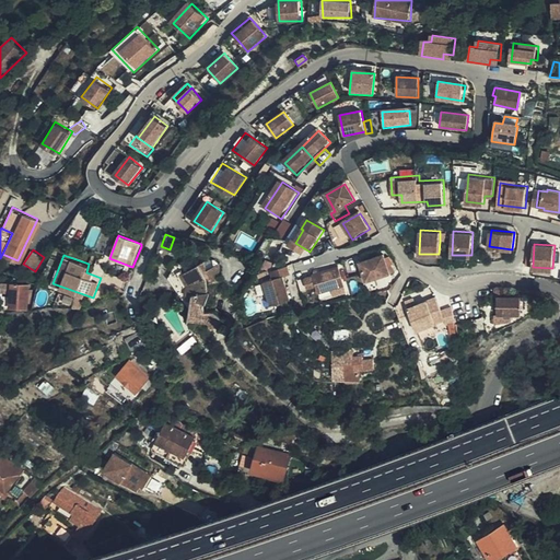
[(360,264),(366,283),(391,275),(396,273),(392,266),(388,267),(384,256),(360,264)]
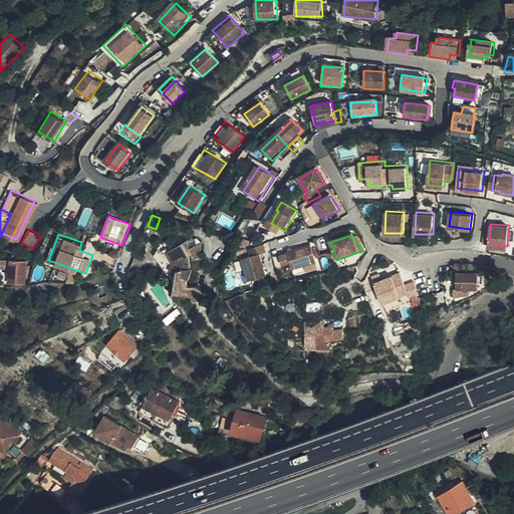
[(198,238),(190,241),(191,248),(202,241),(198,238)]
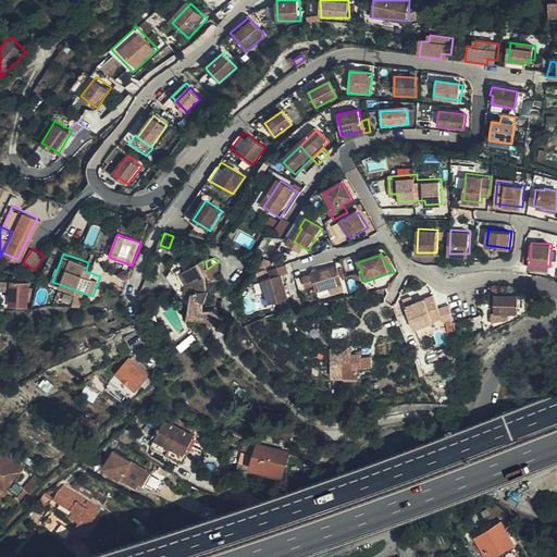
[(211,325),(223,317),(213,309),(205,309),(202,304),(205,300),(207,300),(210,289),(208,289),(207,282),(221,280),(219,261),(207,269),(206,261),(205,259),(193,265),(180,272),(186,282),(185,293),(193,292),(189,308),(188,318),(211,325)]
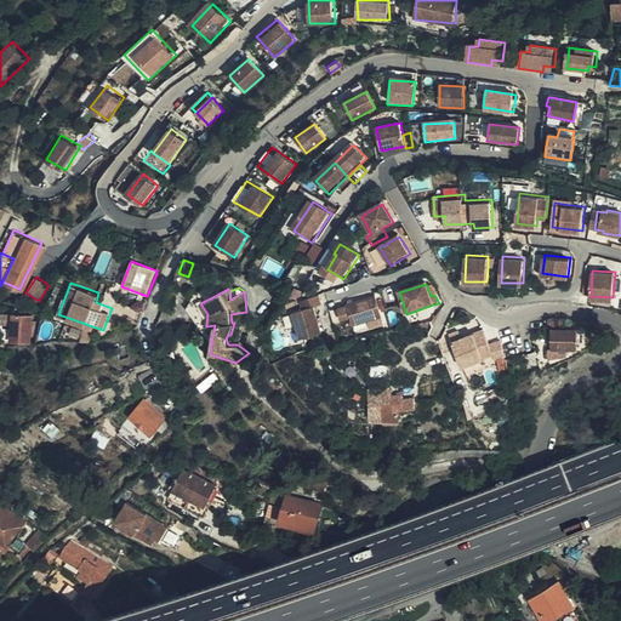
[(215,296),(198,291),(188,307),(211,343),(215,325),(206,326),(208,314),(200,303),(215,296)]
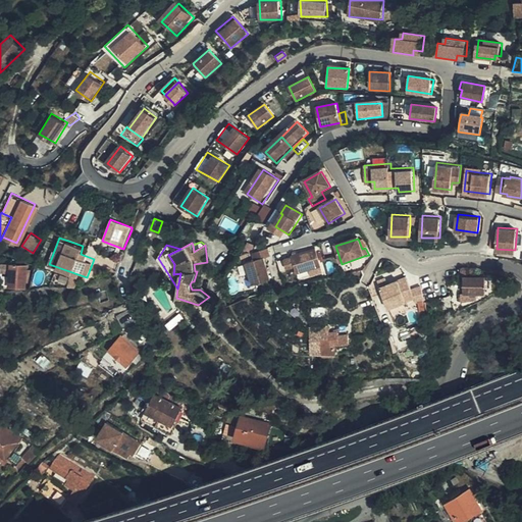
[(269,249),(254,253),(256,261),(247,263),(254,285),(271,280),(265,259),(271,257),(269,249)]
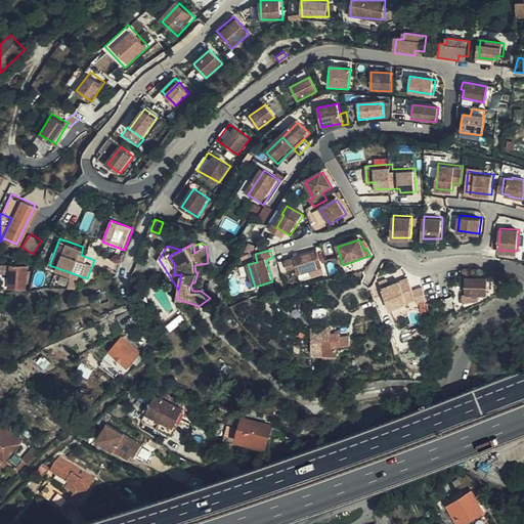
[(316,250),(293,258),(299,275),(322,267),(316,250)]
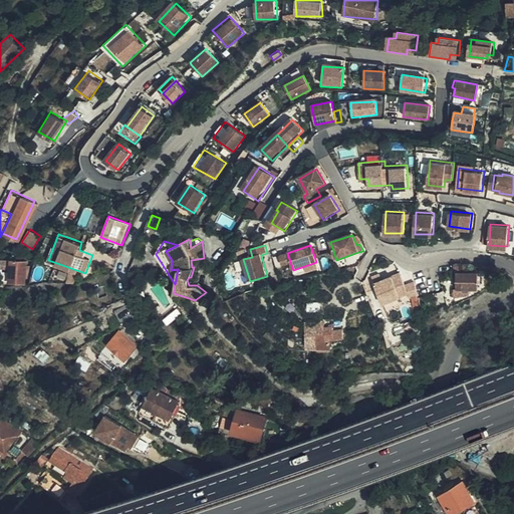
[(0,259),(0,268),(10,270),(11,259),(0,258),(0,259)]
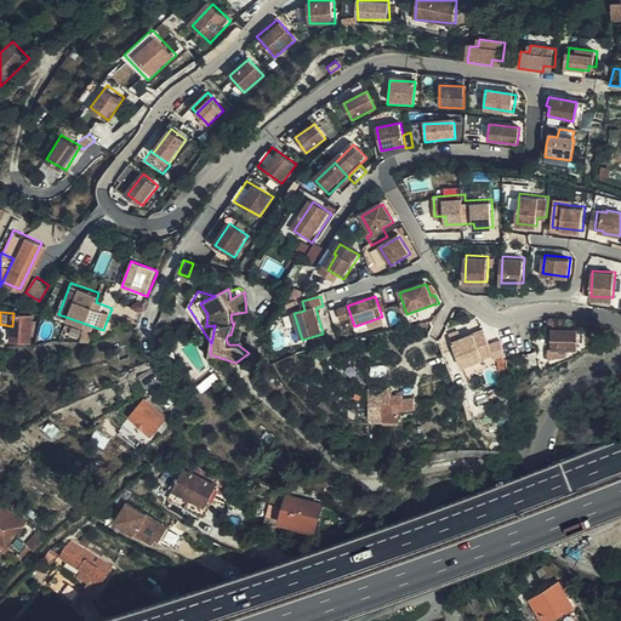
[(32,342),(34,315),(13,313),(12,326),(11,340),(32,342)]
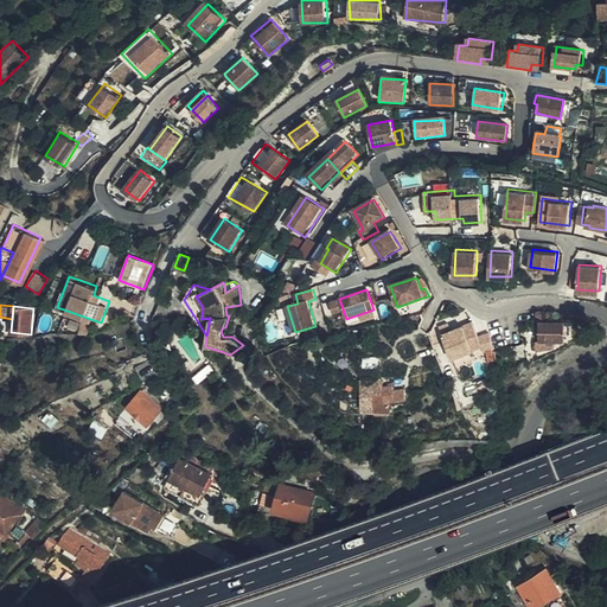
[(564,319),(541,321),(541,328),(542,342),(566,339),(564,319)]
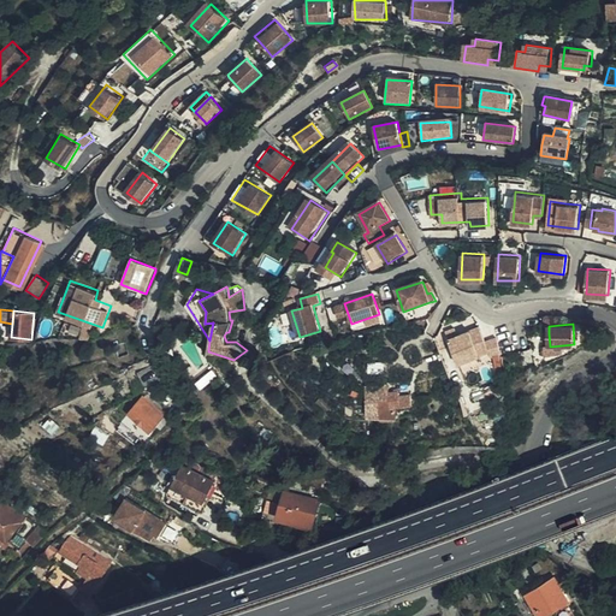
[(480,329),(449,341),(458,365),(490,354),(480,329)]
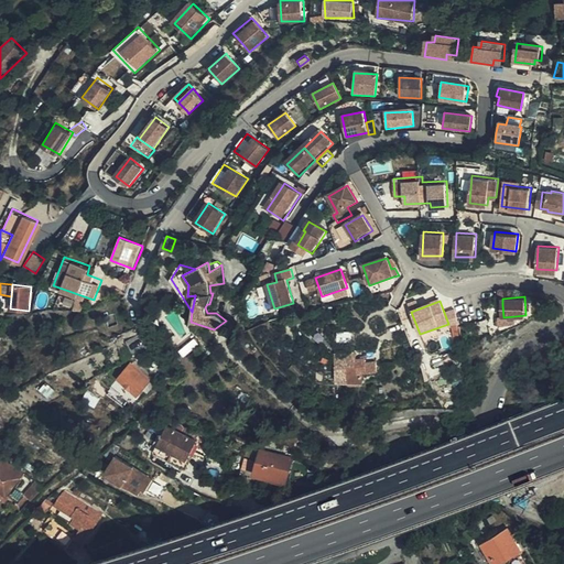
[(348,366),(338,366),(338,371),(338,380),(348,380),(348,381),(364,382),(362,362),(348,364),(348,366)]
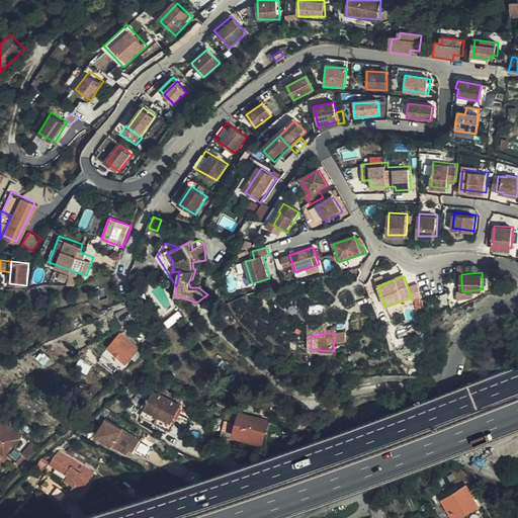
[(109,347),(126,362),(139,349),(120,334),(109,347)]
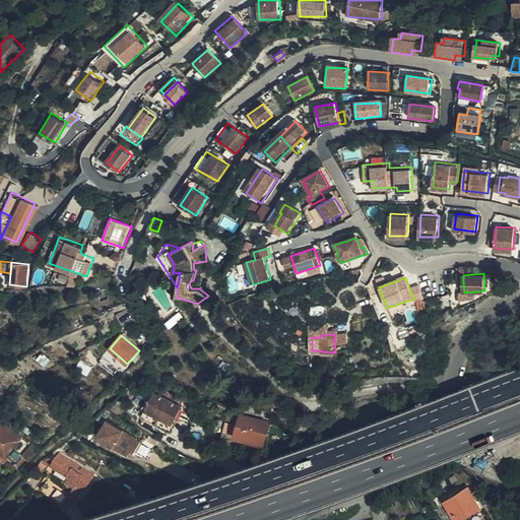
[(144,406),(140,414),(167,429),(172,420),(176,412),(180,404),(152,389),(144,406)]
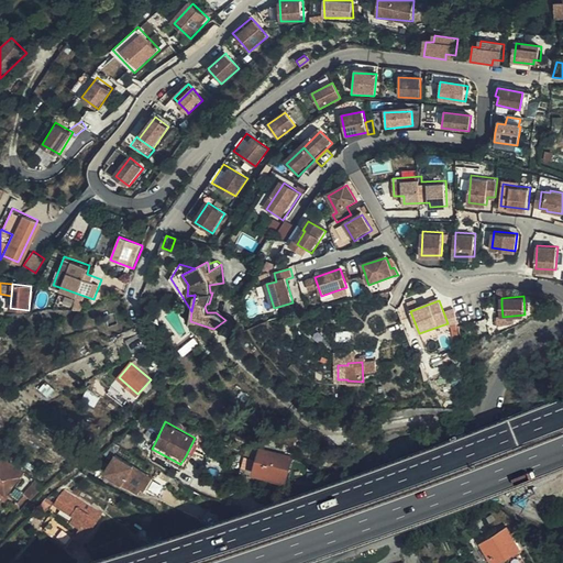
[(280,454),(282,448),(274,445),(273,452),(261,449),(255,472),(286,479),(293,456),(280,454)]
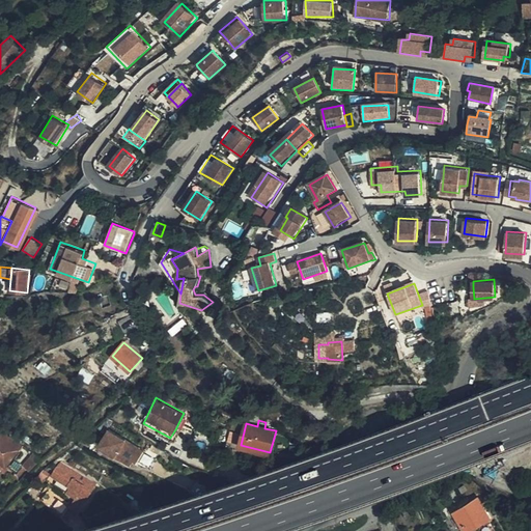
[(175,429),(170,438),(173,439),(182,422),(179,421),(175,429)]
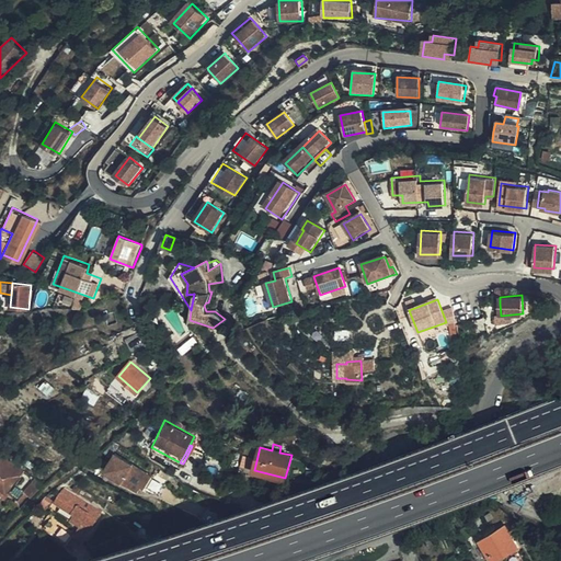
[(152,474),(115,451),(105,468),(132,484),(135,479),(142,483),(145,485),(146,483),(160,492),(165,482),(152,474)]
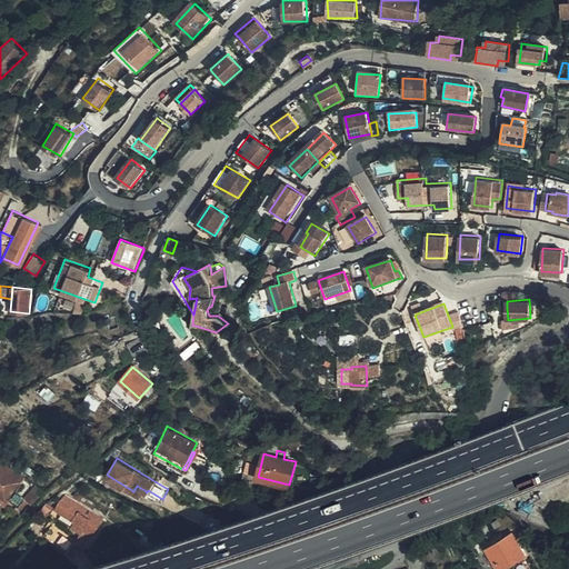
[(0,466),(21,481),(25,477),(3,461),(0,465),(0,466)]
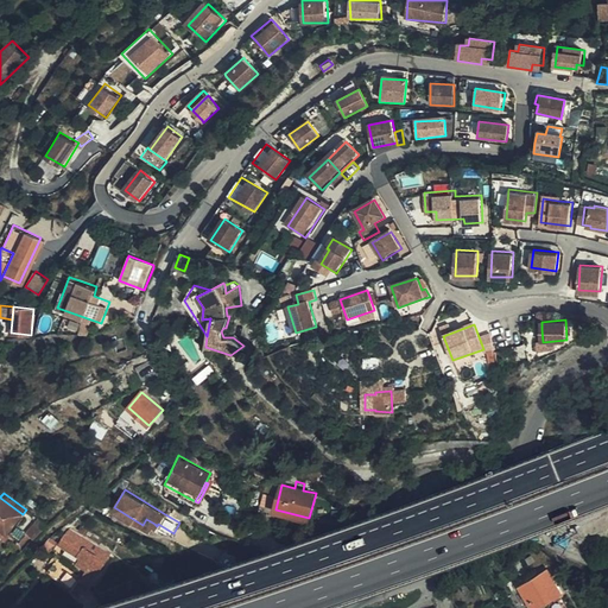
[(263,505),(272,506),(274,495),(265,493),(263,505)]
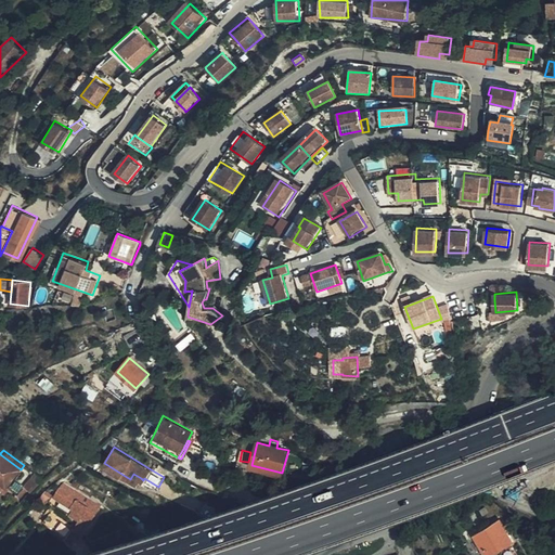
[(0,481),(7,487),(21,469),(0,454),(0,481)]
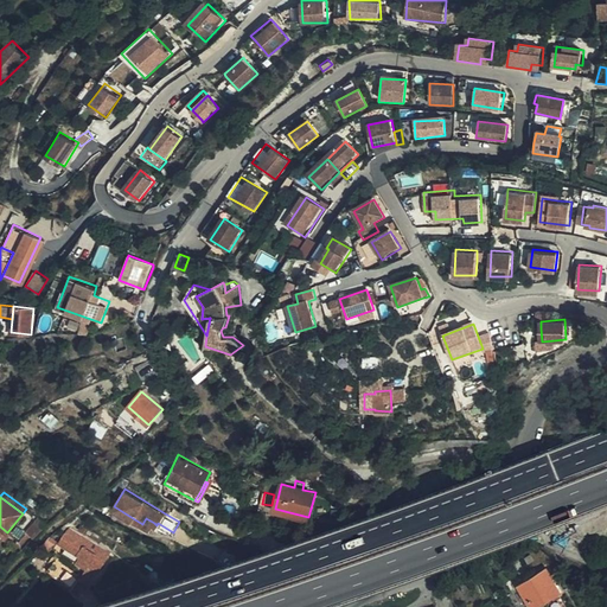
[(26,531),(34,538),(49,524),(38,517),(26,531)]
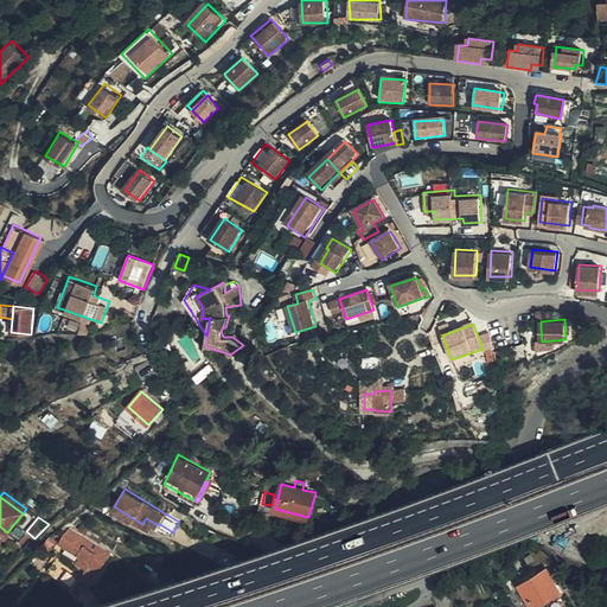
[(146,518),(142,524),(151,529),(154,523),(146,518)]
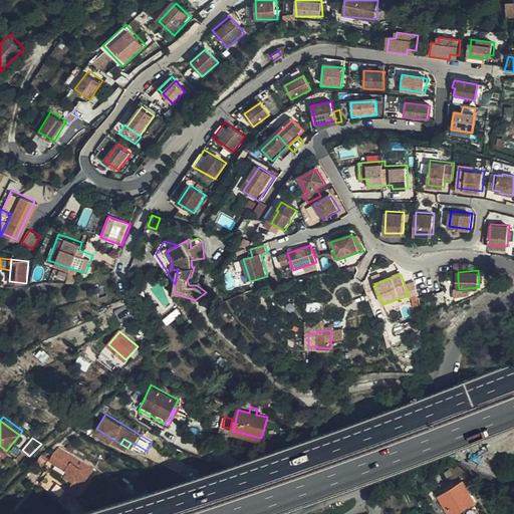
[(74,453),(77,449),(69,445),(66,449),(74,453)]
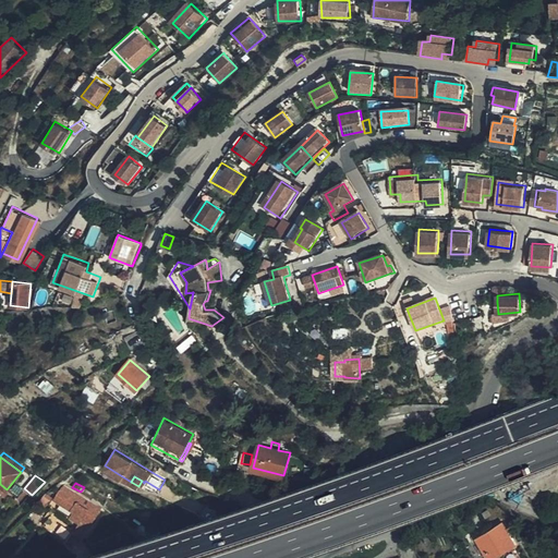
[(14,500),(20,506),(32,495),(24,488),(16,484),(10,492),(17,497),(14,500)]
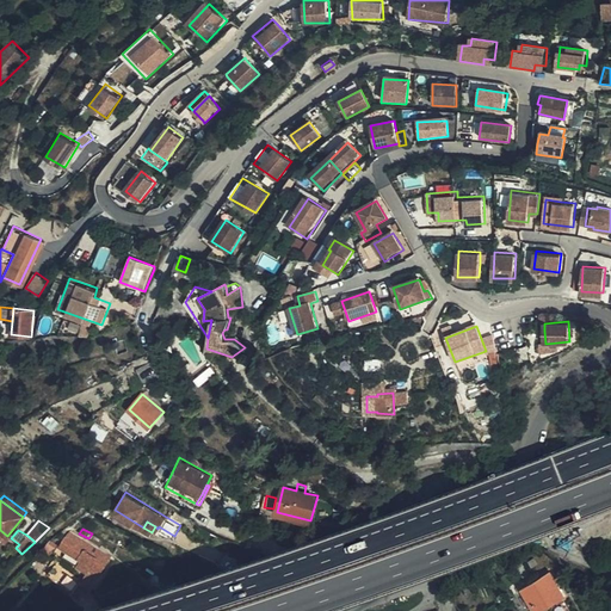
[(47,574),(68,591),(93,584),(111,555),(71,531),(59,548),(90,567),(79,584),(55,565),(47,574)]
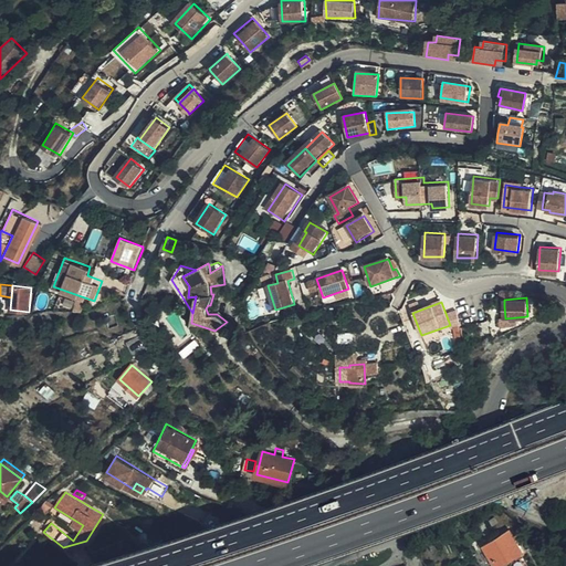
[(510,530),(485,544),(499,565),(501,565),(524,553),(510,530)]
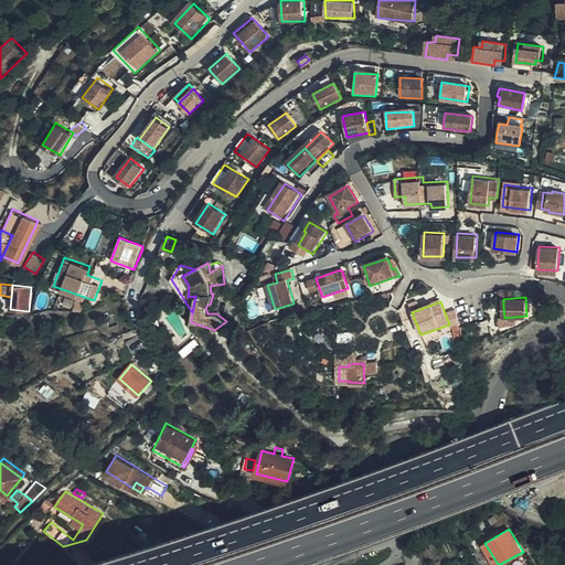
[(63,546),(74,555),(84,543),(86,540),(63,546)]
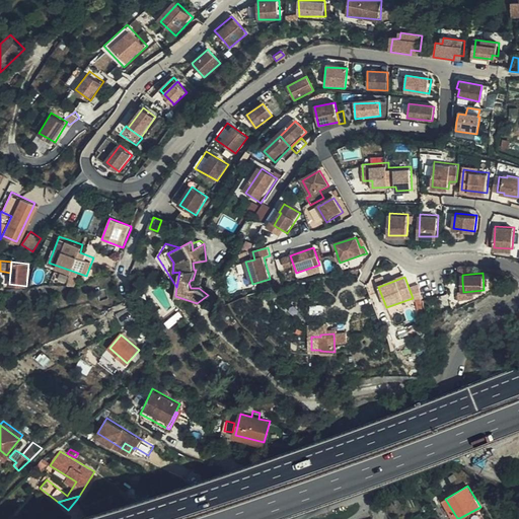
[(457,518),(445,499),(443,500),(453,518),(457,518)]
